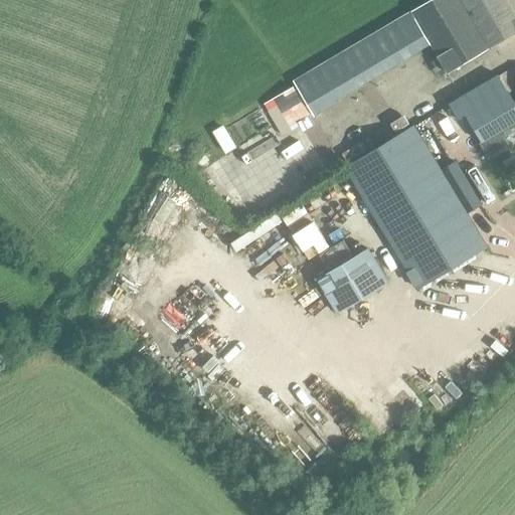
[(490,48),(461,0),(432,0),(409,14),(428,47),(445,74),(490,48)]
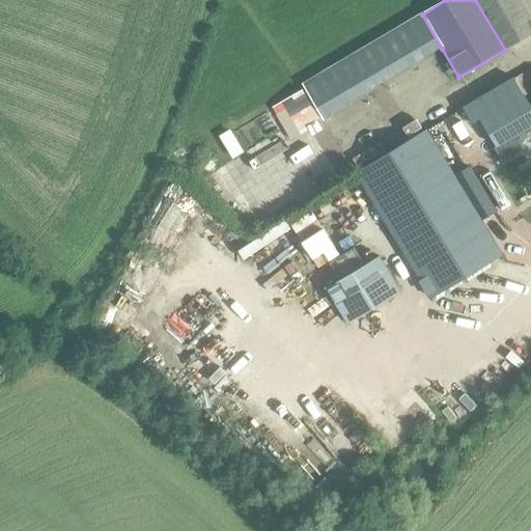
[(530,20),(519,0),(475,0),(505,50),(530,34),(530,20)]
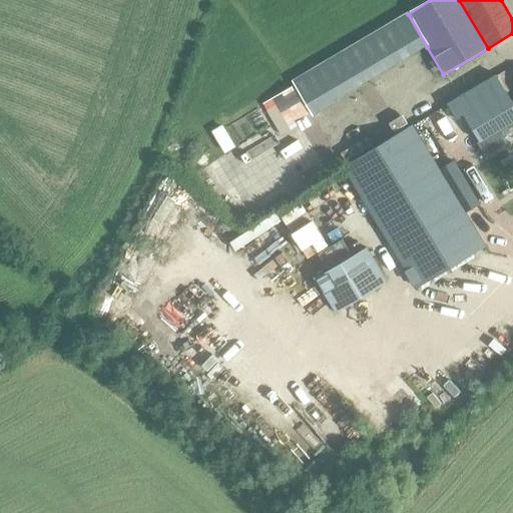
[(408,14),(317,66),(335,100),(427,47),(408,14)]
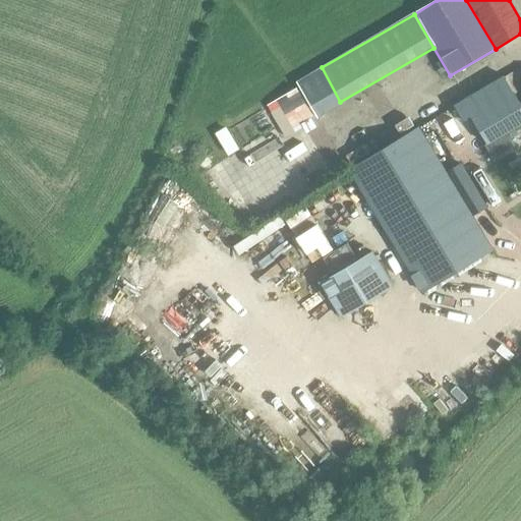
[(317,118),(341,105),(320,70),(297,83),(317,118)]
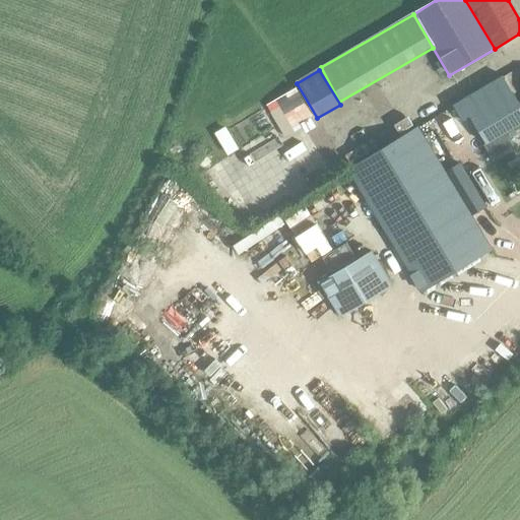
[(519,107),(503,77),(461,102),(488,145),(519,126),(519,107)]
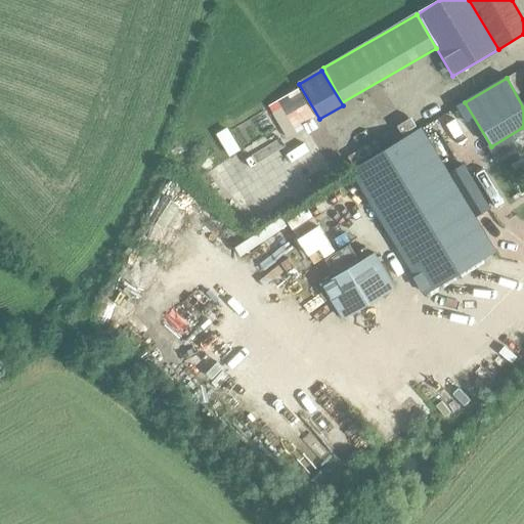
[(449,172),(423,128),(351,171),(427,295),(497,252),(477,217),(449,172)]
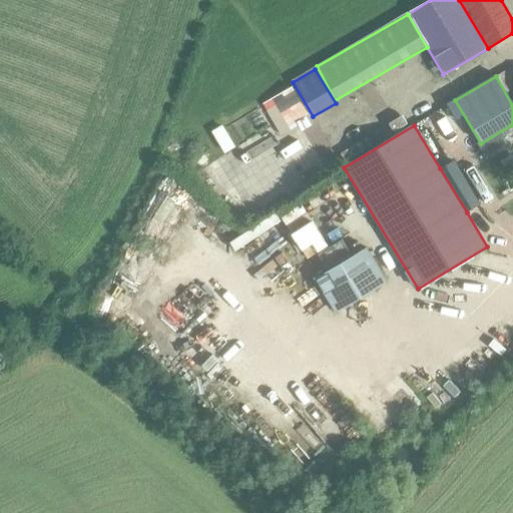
[(454,160),(440,168),(467,212),(481,204),(454,160)]
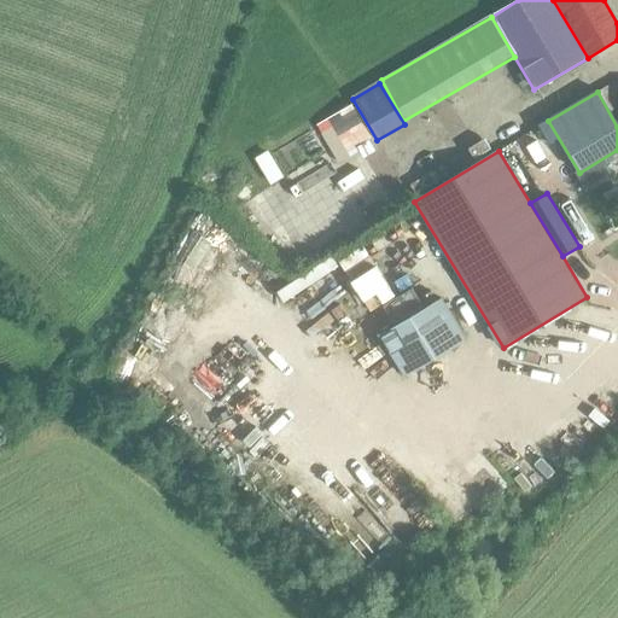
[(354,228),(316,245),(338,296),(359,286),(363,296),(401,280),(382,238),(362,248),(354,228)]
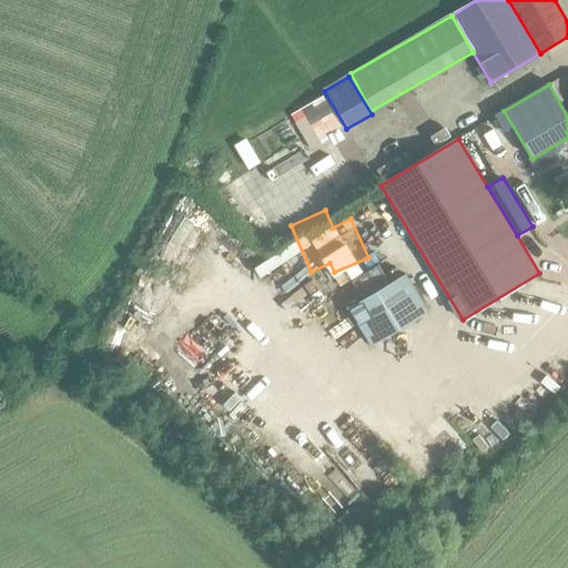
[(137,282),(146,298),(169,284),(159,267),(137,282)]
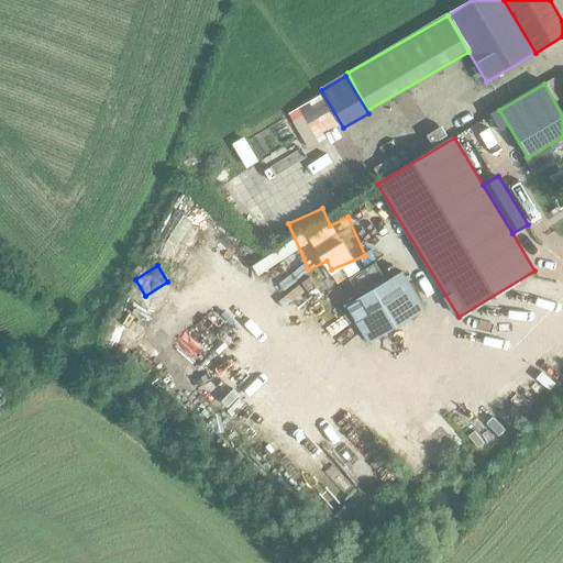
[(404,271),(346,306),(368,342),(426,307),(404,271)]
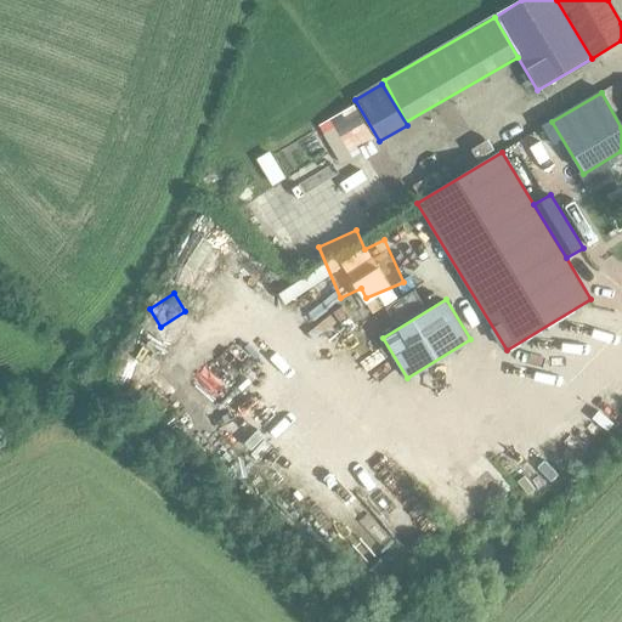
[(187,402),(170,418),(177,425),(194,410),(187,402)]
